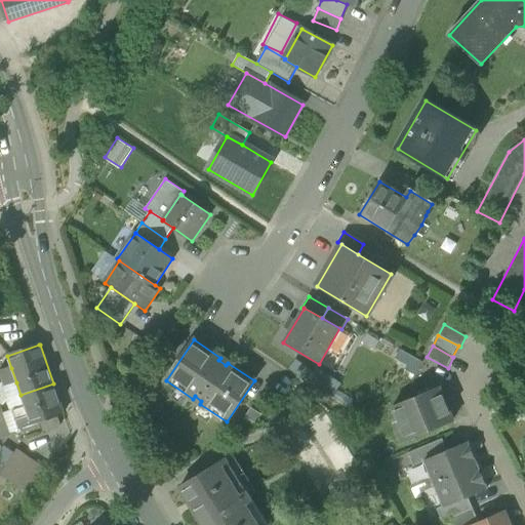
[(0,371),(0,373),(4,386),(4,387),(16,382),(11,368),(0,371)]
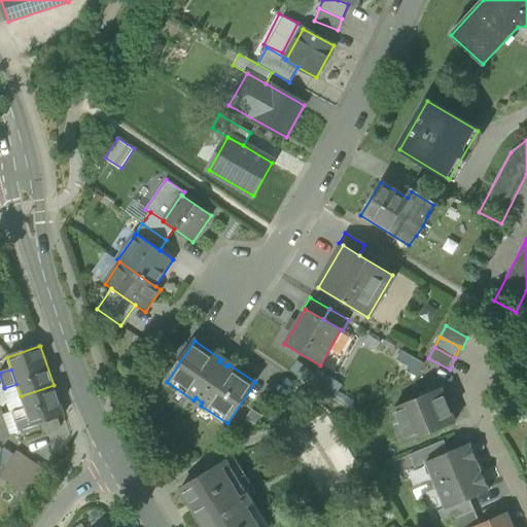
[(310,383),(326,393),(334,383),(317,372),(310,383)]
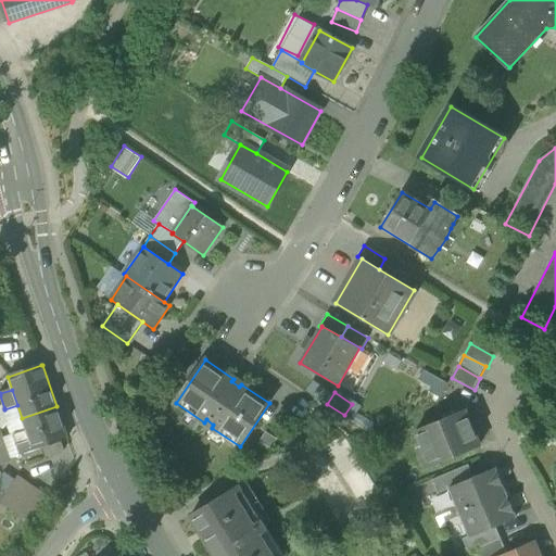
[(22,418),(17,405),(4,409),(4,408),(2,411),(7,424),(22,418)]
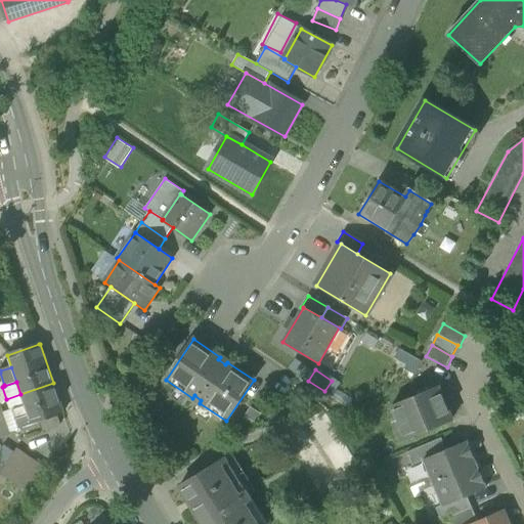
[(31,425),(38,423),(58,416),(63,413),(53,383),(20,394),(25,406),(31,425)]
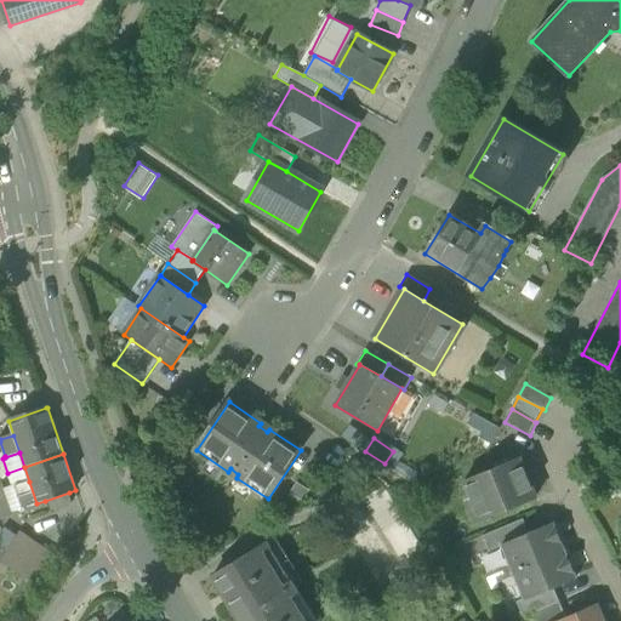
[(480,503),(486,519),(536,499),(519,459),(465,482),(473,501),(480,503)]
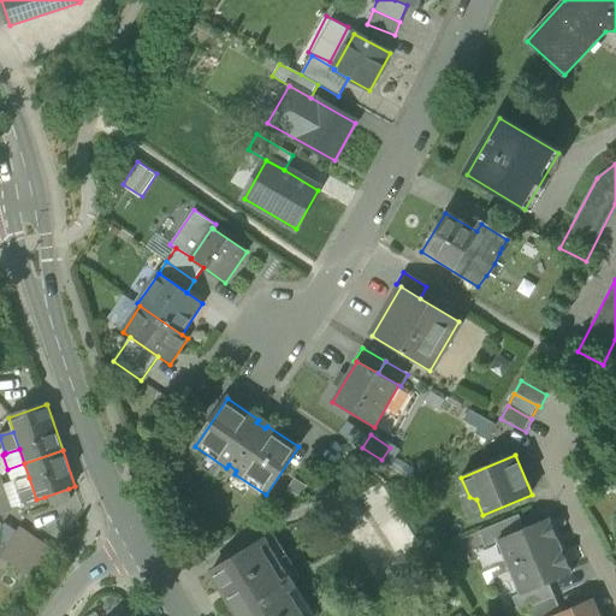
[(0,514),(13,510),(3,478),(0,481),(0,514)]
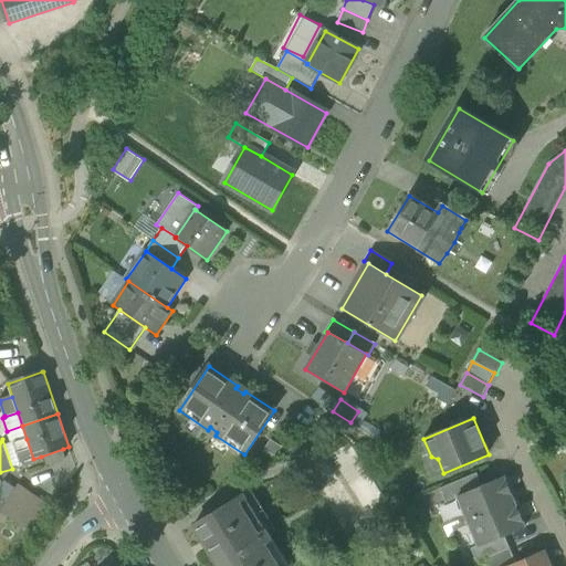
[(20,463),(33,459),(27,439),(13,443),(20,463)]
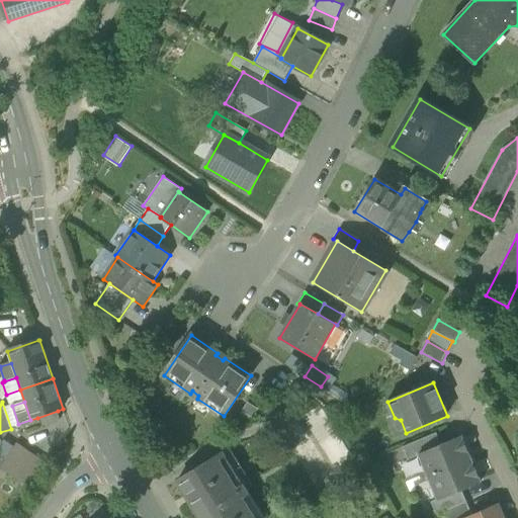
[(61,421),(58,411),(37,418),(40,428),(61,421)]
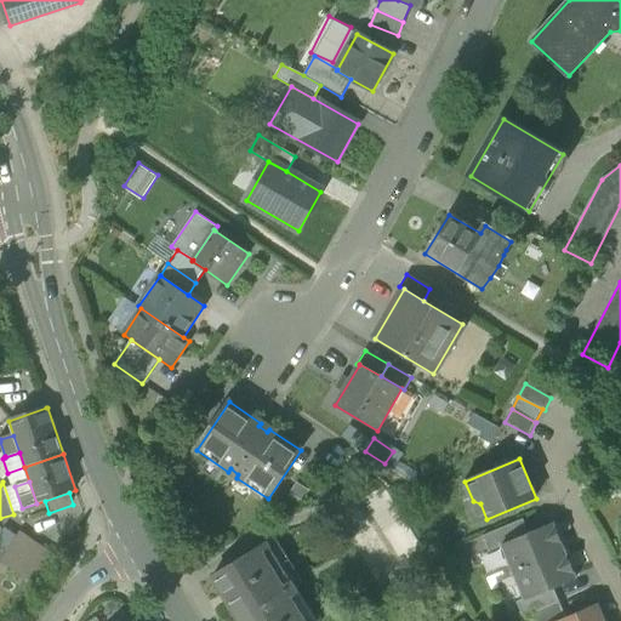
[(423,552),(403,519),(382,533),(403,565),(423,552)]
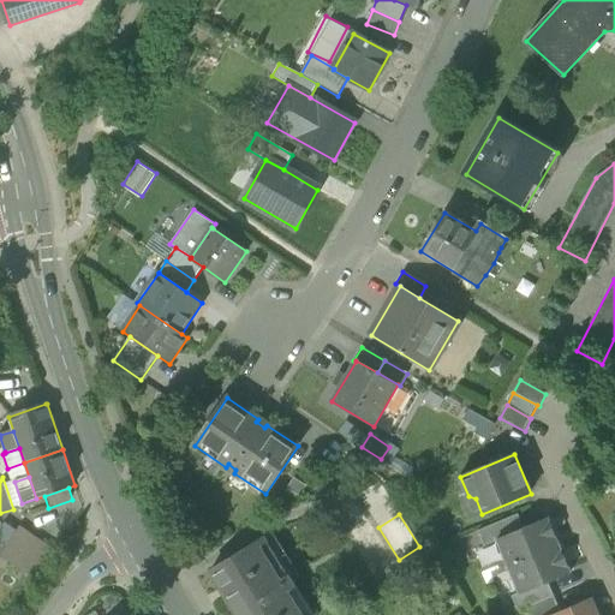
[(478,531),(484,547),(495,542),(497,541),(497,539),(524,529),(518,514),(478,531)]
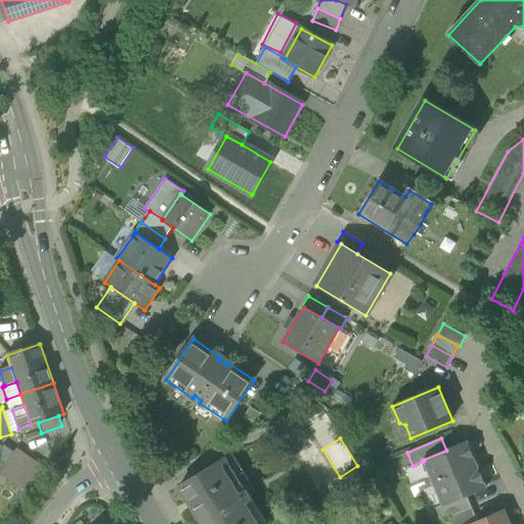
[(442,506),(443,507),(467,496),(486,488),(469,445),(466,446),(464,443),(446,450),(424,460),(424,461),(422,462),(431,485),(434,484),(442,506)]
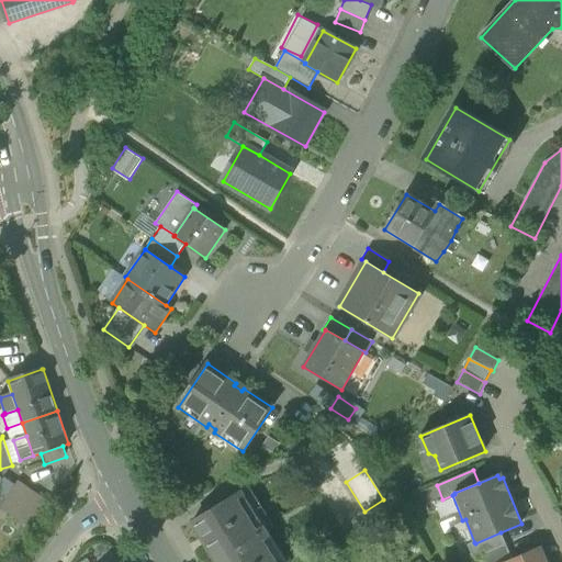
[(0,508),(27,527),(46,501),(19,482),(0,508)]
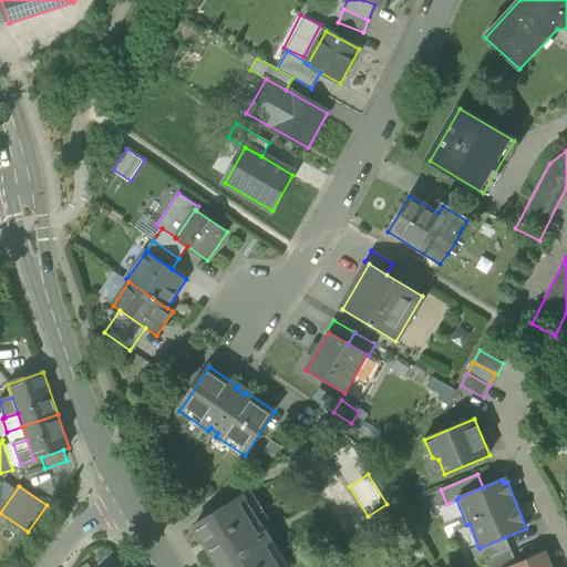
[(195,525),(220,566),(270,536),(244,494),(195,525)]
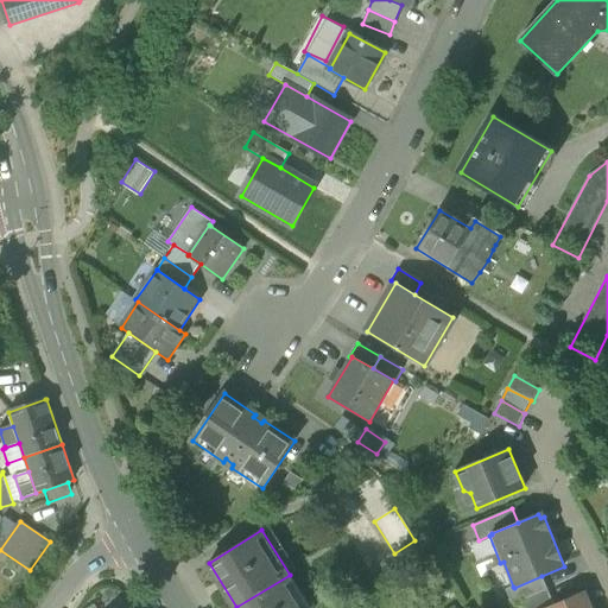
[(236,607),(310,607),(290,575),(236,607)]
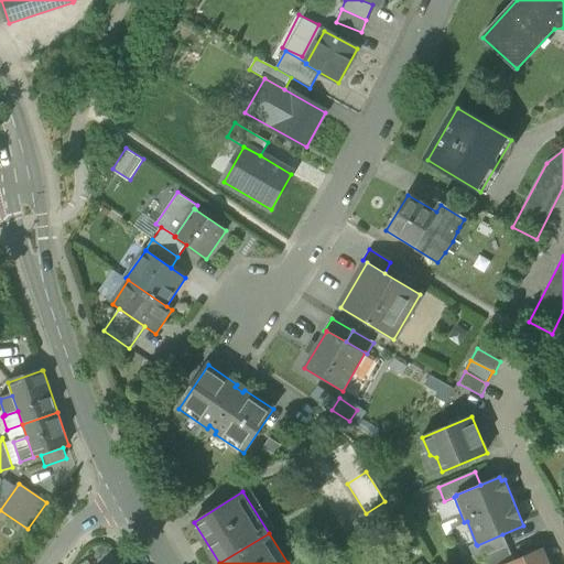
[(475,560),(487,555),(508,546),(502,534),(477,545),(476,544),(469,548),(475,560)]
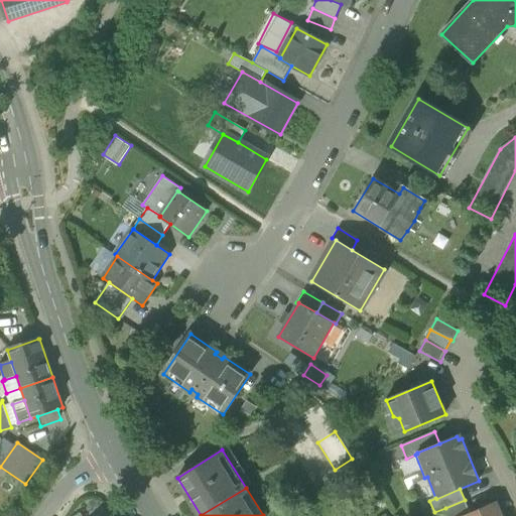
[(468,499),(465,500),(445,508),(448,515),(467,515),(474,513),(468,499)]
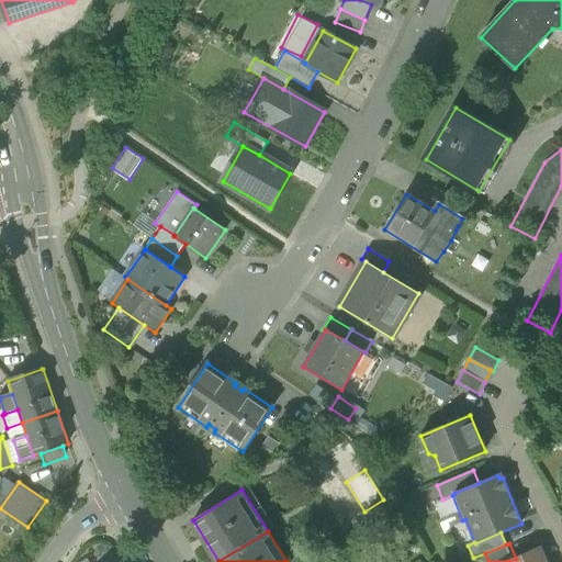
[(508,561),(544,561),(539,549),(516,559),(508,561)]
